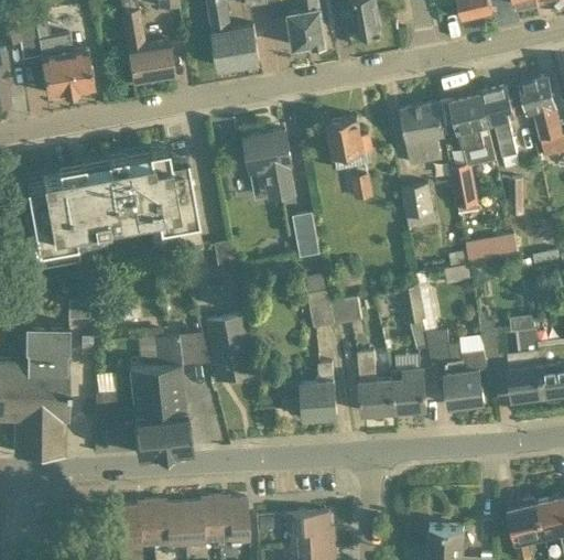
[(173,76),(170,54),(167,42),(145,46),(136,0),(119,0),(121,11),(120,11),(130,61),(133,83),(173,76)]
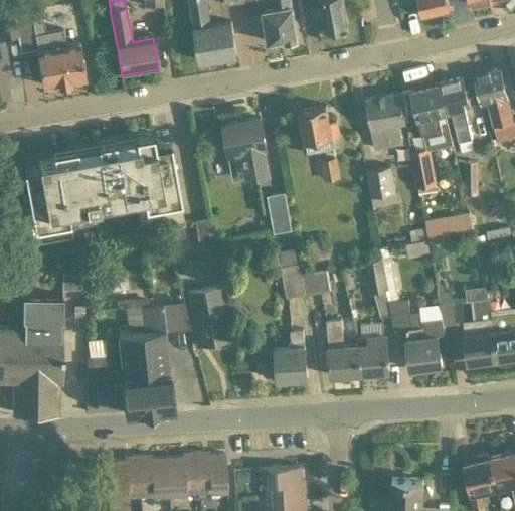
[(143,0),(145,8),(163,5),(162,0),(143,0)]
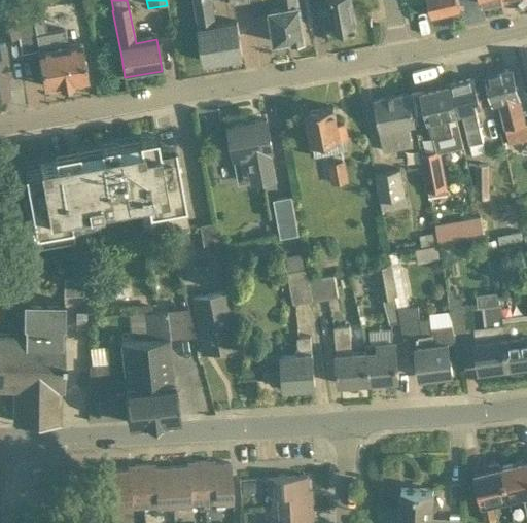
[(243,59),(240,38),(238,22),(217,26),(212,0),(194,0),(205,65),(243,59)]
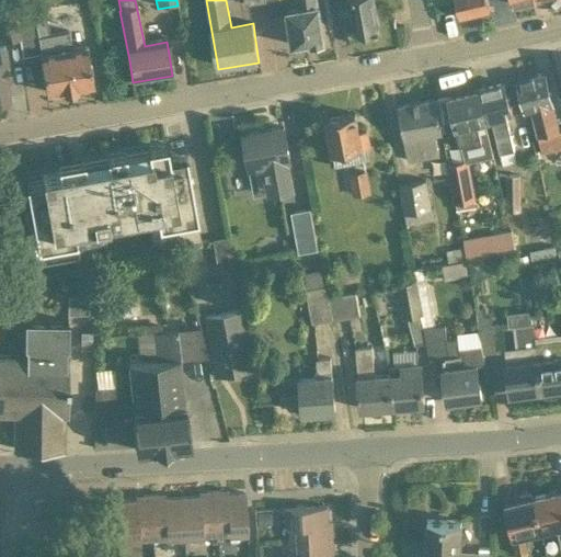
[(265,0),(267,4),(270,20),(278,19),(275,0),(265,0)]
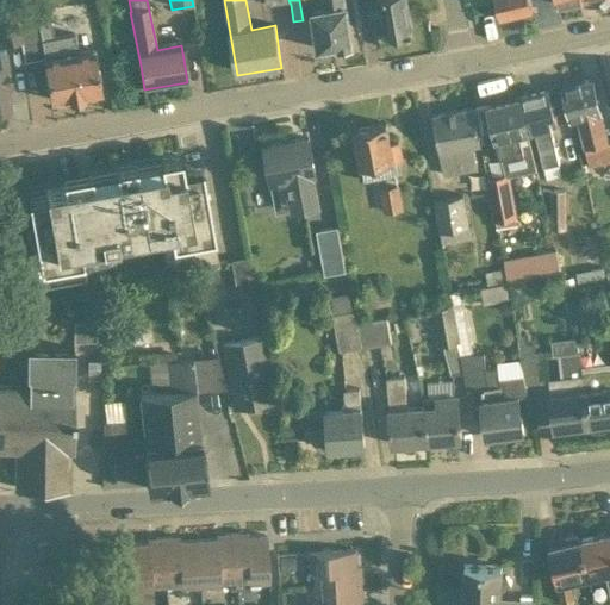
[(311,14),(318,52),(338,49),(338,51),(354,48),(347,8),(346,8),(343,0),(322,0),(324,12),(311,14)]
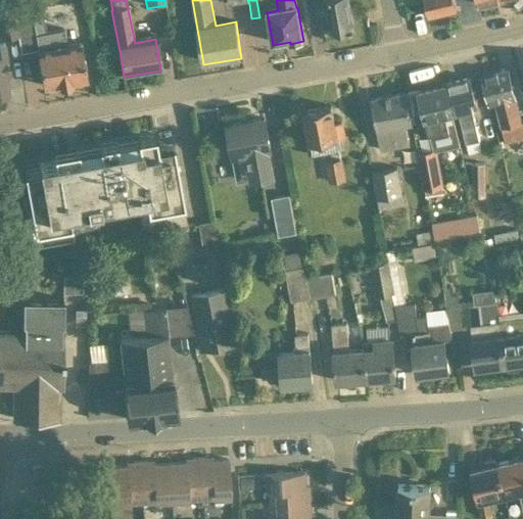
[(315,0),(318,12),(324,11),(328,34),(337,32),(340,35),(347,34),(348,30),(353,29),(348,0),(315,0)]
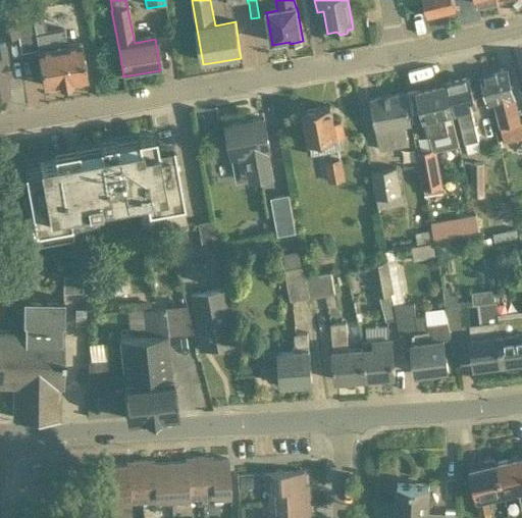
[(423,0),(428,18),(456,12),(453,0),(423,0)]
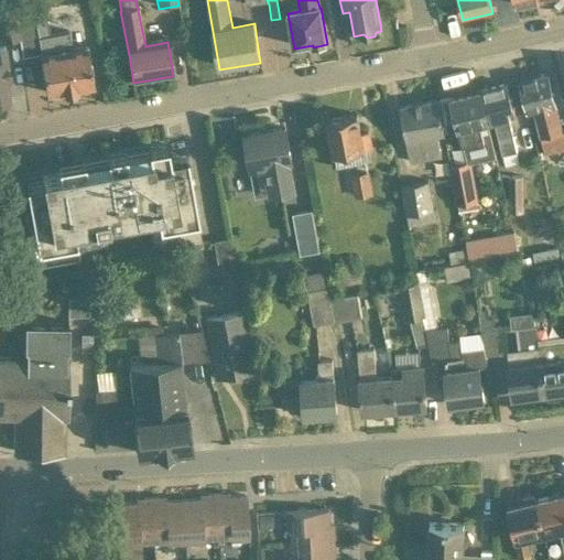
[(0,36),(2,45),(19,41),(14,20),(18,20),(15,8),(0,11),(0,36)]
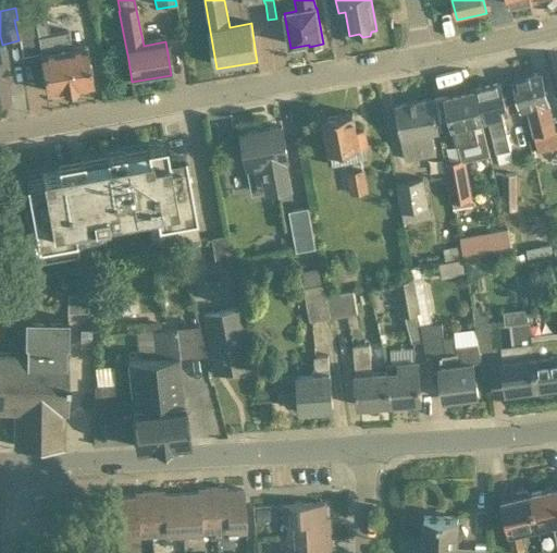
[(91,87),(88,65),(85,49),(78,50),(78,48),(74,49),(74,51),(71,52),(67,34),(49,37),(44,13),(17,20),(14,20),(19,40),(23,59),(40,54),(47,95),(91,87)]
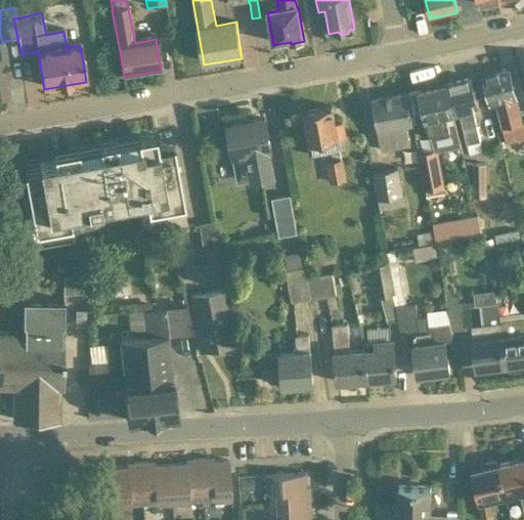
[(0,97),(8,96),(5,78),(9,77),(6,56),(4,45),(0,45),(0,97)]
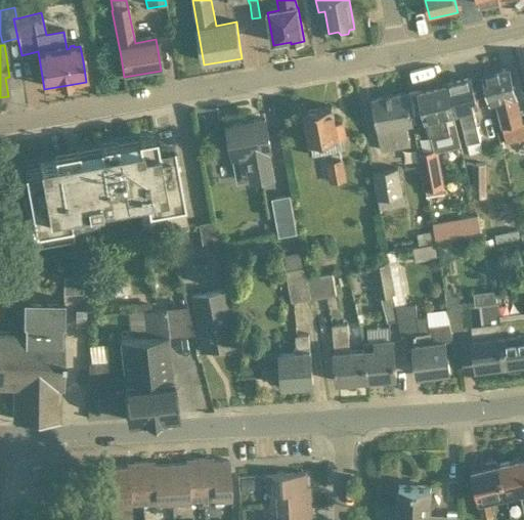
[(483,78),(488,97),(490,107),(495,106),(507,146),(523,141),(523,124),(522,125),(510,71),(483,78)]
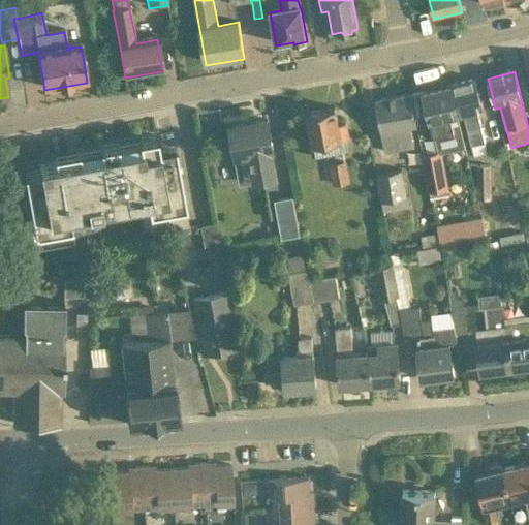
[(484,111),(480,101),(476,82),(450,88),(458,118),(466,117),(471,148),(486,145),(479,112),(484,111)]
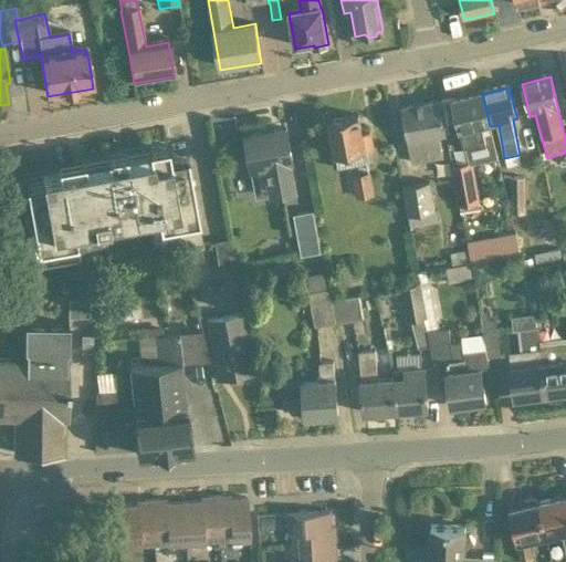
[(482,94),(453,101),(440,103),(446,133),(449,133),(448,126),(458,125),(459,134),(462,134),(464,149),(485,145),(482,127),(490,126),(482,94)]
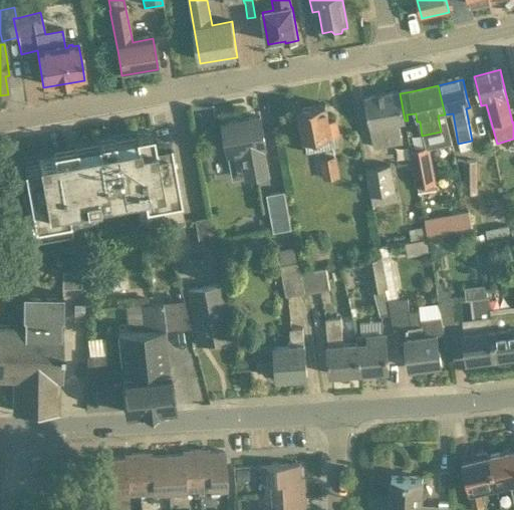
[(406,124),(405,120),(400,93),(365,99),(374,152),(403,146),(400,125),(406,124)]
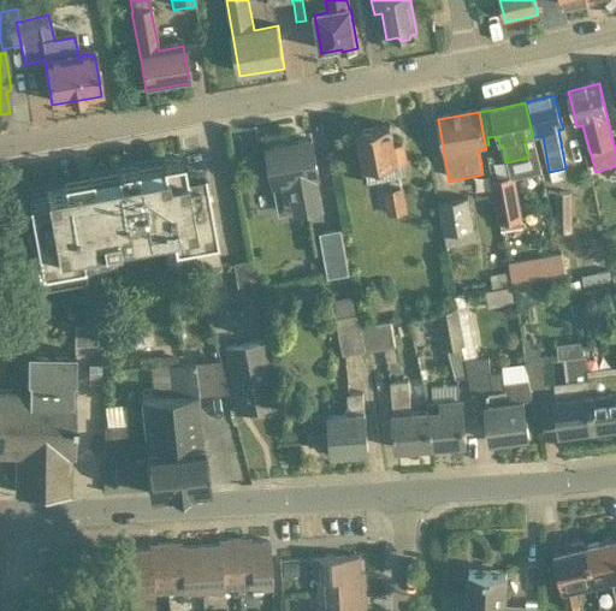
[(359,134),(363,158),(365,170),(408,164),(406,146),(394,148),(390,128),(359,134)]
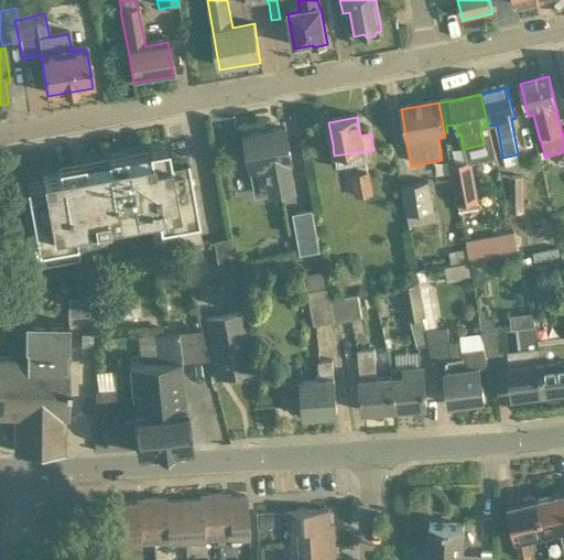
[(292,163),(285,130),(246,138),(251,170),(267,168),(272,196),(294,192),(289,163),(292,163)]
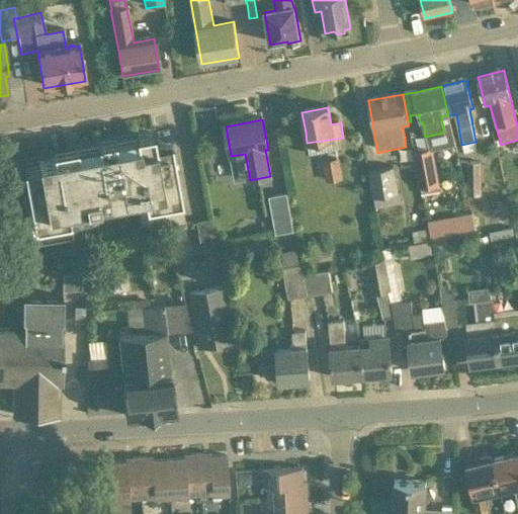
[(68,213),(136,200),(144,199),(146,210),(182,204),(171,146),(170,146),(170,143),(155,145),(153,136),(136,140),(138,148),(116,151),(115,143),(97,146),(99,154),(79,158),(77,150),(74,151),(75,152),(76,152),(77,158),(38,165),(40,175),(26,177),(25,172),(23,172),(28,199),(24,200),(23,197),(22,197),(35,247),(73,240),(68,213)]
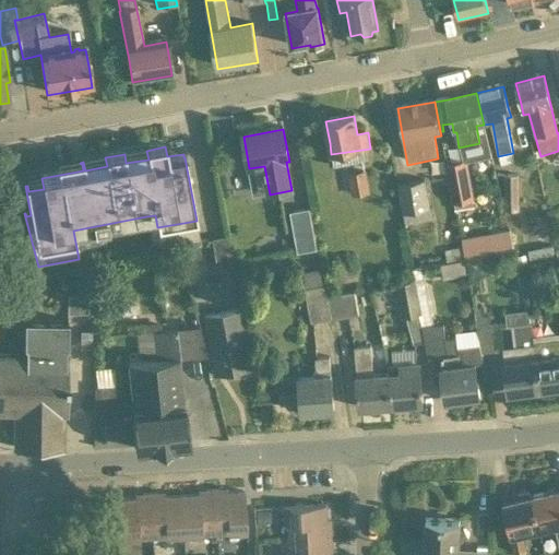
[(445,166),(453,207),(455,207),(456,213),(474,210),(473,203),(475,202),(467,162),(445,166)]
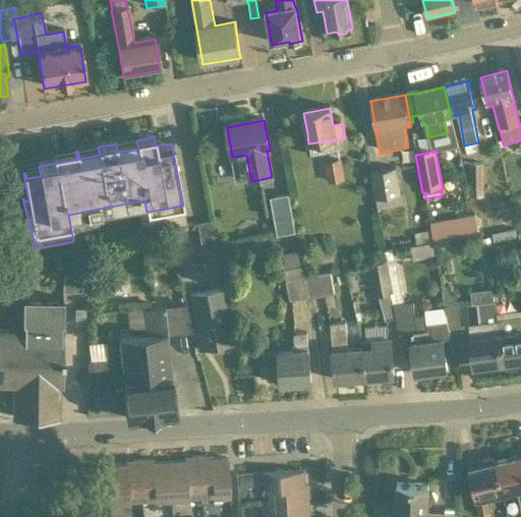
[(324,164),(328,185),(345,182),(341,161),(324,164)]
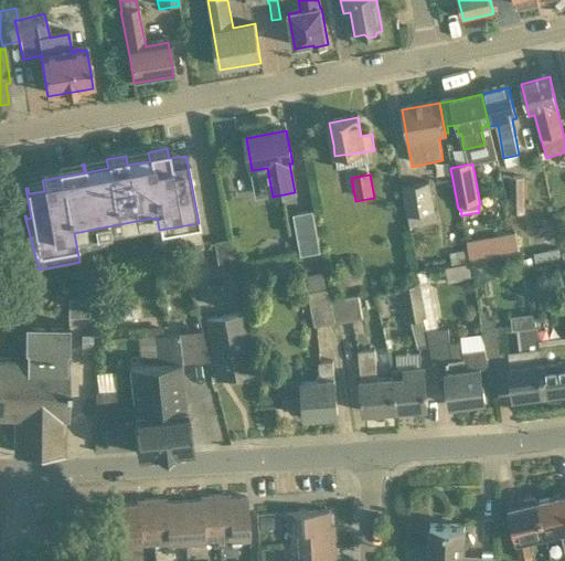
[(520,252),(522,252),(531,250),(523,215),(525,214),(525,180),(510,180),(510,197),(510,215),(512,215),(515,235),(515,240),(518,239),(520,252)]
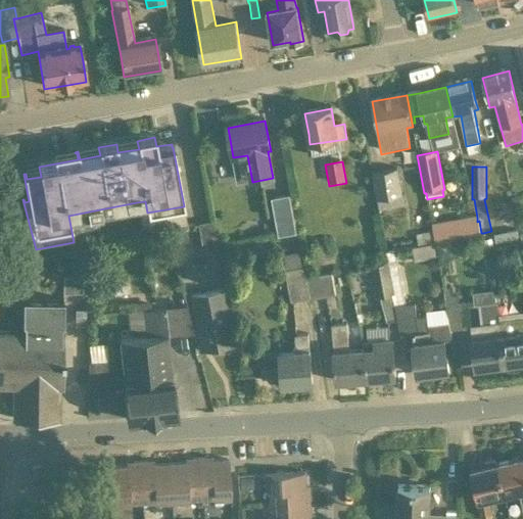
[(398,171),(372,176),(377,202),(401,197),(403,197),(398,171)]
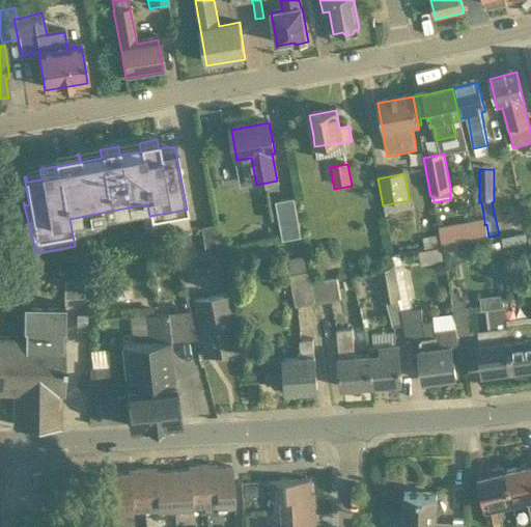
[(301,239),(295,200),(276,203),(283,243),(301,239)]
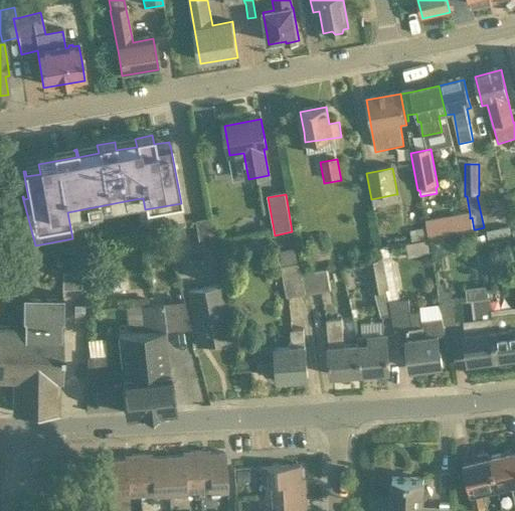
[(470,214),(455,217),(458,235),(474,232),(470,218),(470,214)]
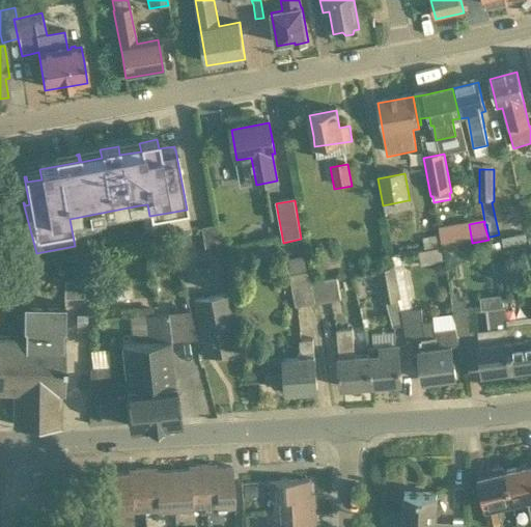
[(215,227),(200,229),(205,256),(220,253),(215,227)]
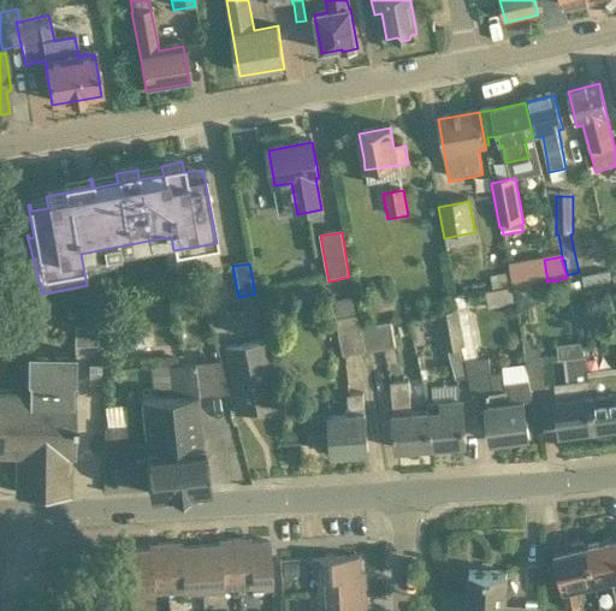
[(217,272),(200,276),(202,294),(220,291),(217,272)]
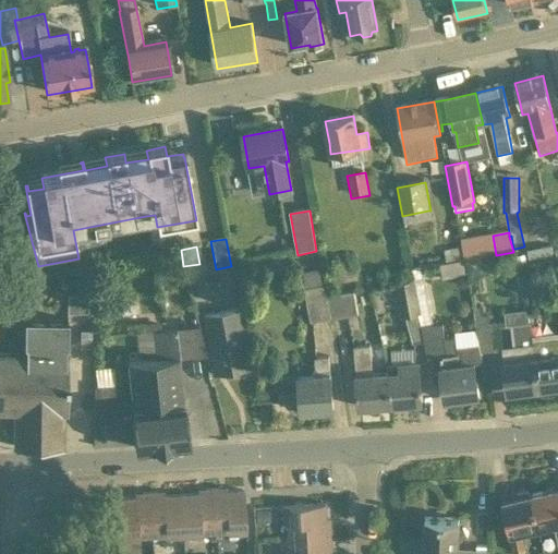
[(463,262),(461,250),(461,249),(445,252),(447,265),(463,262)]
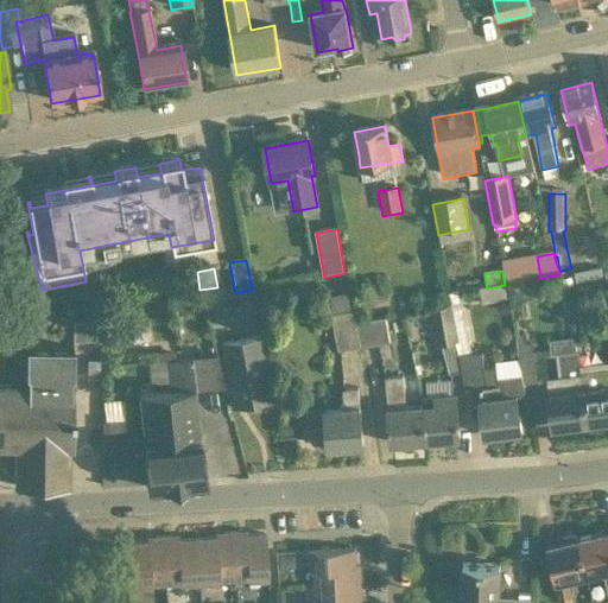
[(593,287),(606,285),(603,275),(591,278),(593,287)]
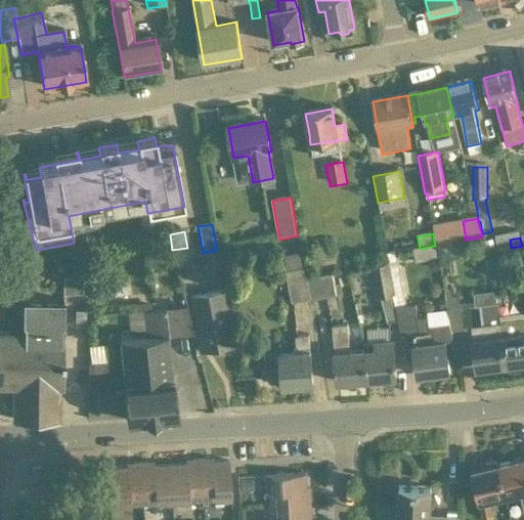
[(495,252),(493,242),(485,243),(487,253),(495,252)]
